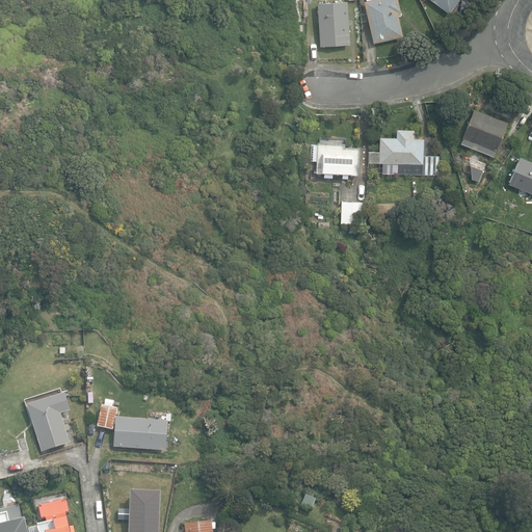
[(370,0),(365,1),(374,43),(403,36),(398,11),(400,11),(398,0),(370,0)]
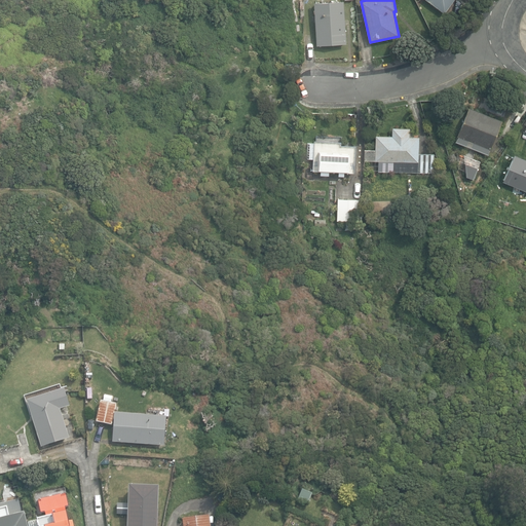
[(426,0),(444,13),(453,0),(426,0)]
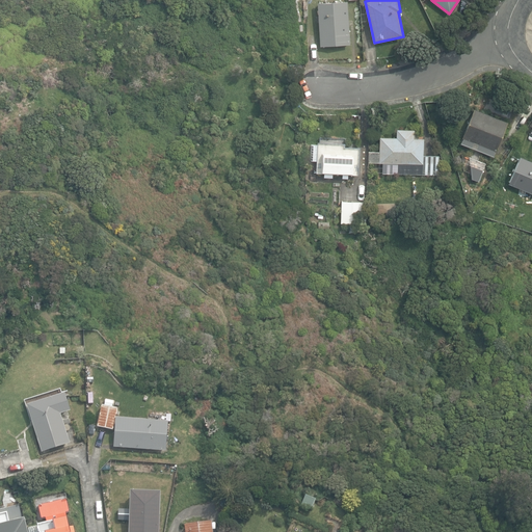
[(318,3),(321,46),(350,44),(348,1),(318,3)]
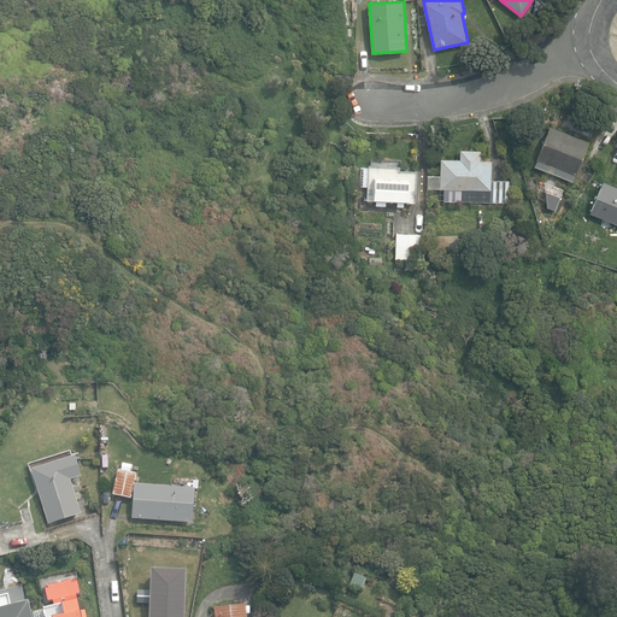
[(564,170),(576,175),(589,142),(551,127),(538,160),(558,169),(557,171),(563,174),(564,170)]
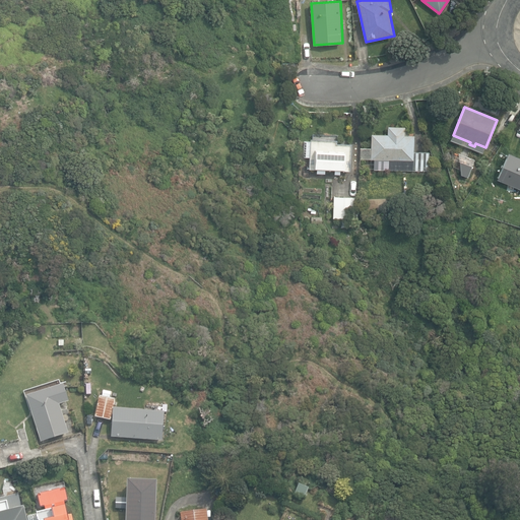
[(378,170),(430,170),(430,151),(414,151),(414,134),(409,134),(409,131),(405,131),(405,126),(388,126),(388,133),(372,133),(372,148),(361,148),(361,158),(378,158),(378,170)]
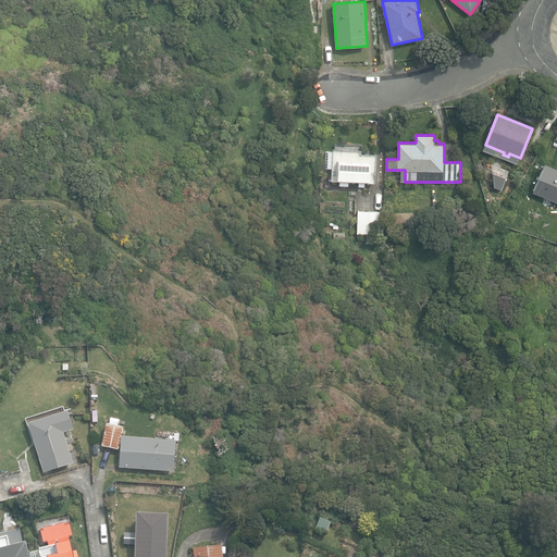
[(360,186),(364,186),(364,182),(374,182),(375,153),(361,153),(361,150),(334,149),(333,151),(326,151),(326,168),(333,169),(332,181),(339,181),(339,185),(347,185),(347,181),(360,182),(360,186)]
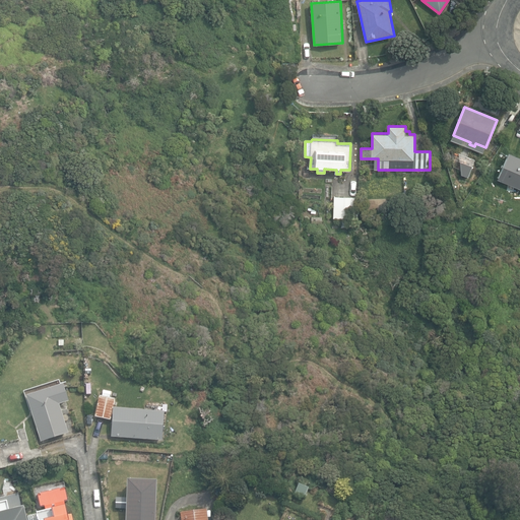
[(498,179),(519,188),(519,157),(509,152),(498,179)]
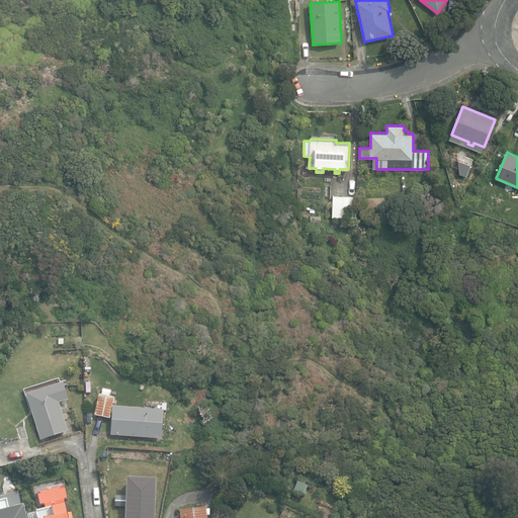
[(457,173),(466,176),(471,160),(463,157),(457,173)]
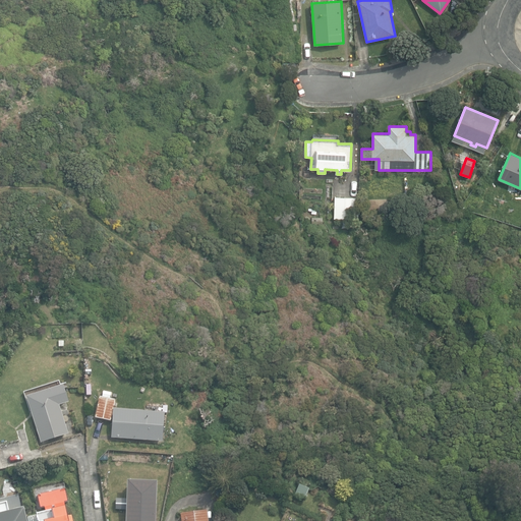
[(334,218),(356,218),(357,197),(335,196),(334,218)]
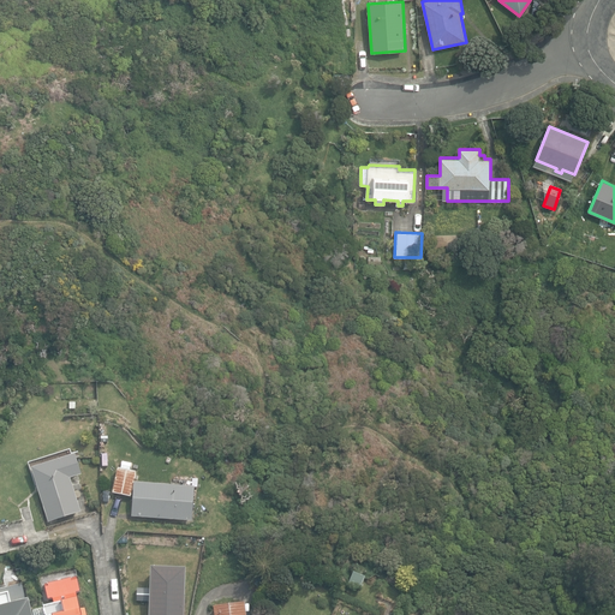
[(469,238),(443,240),(446,255),(471,252),(469,238)]
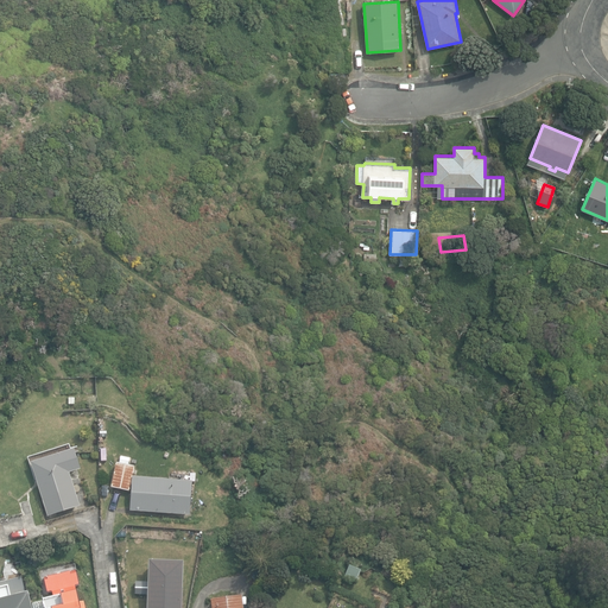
[(32,462),(49,515),(81,506),(70,473),(82,468),(75,449),(32,462)]
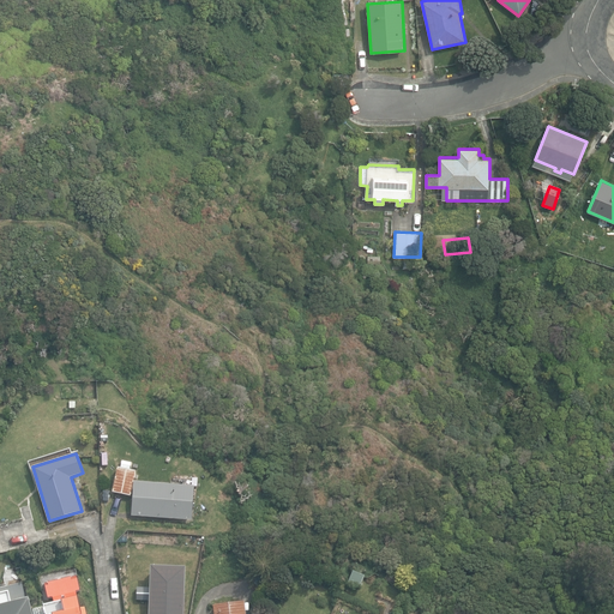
[(113,492),(132,495),(137,471),(119,467),(113,492)]
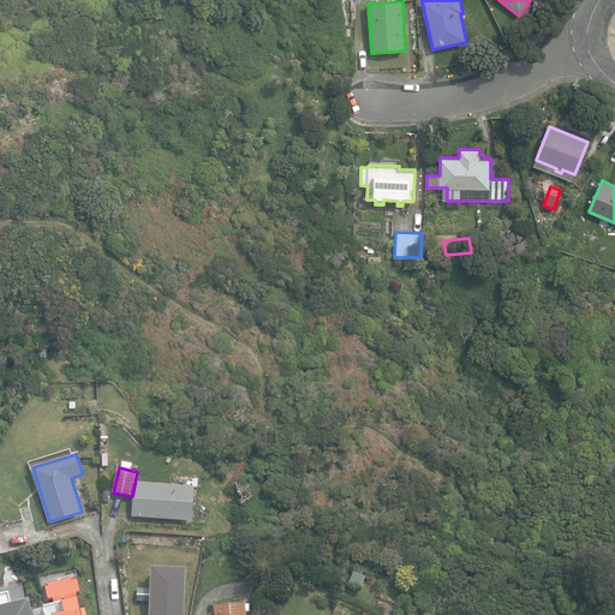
[(132,515),(193,520),(196,487),(135,482),(132,515)]
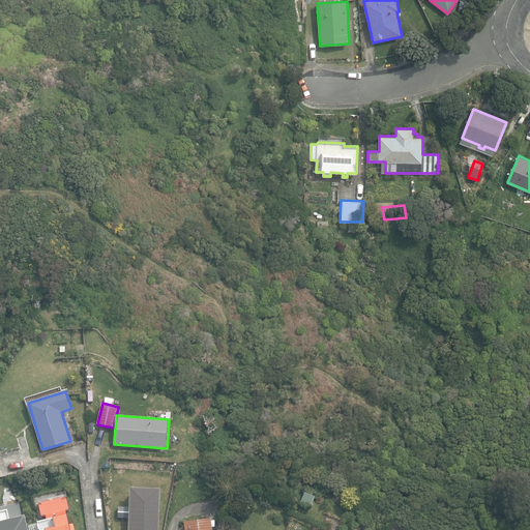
[(158,529),(160,491),(130,489),(128,529),(158,529)]
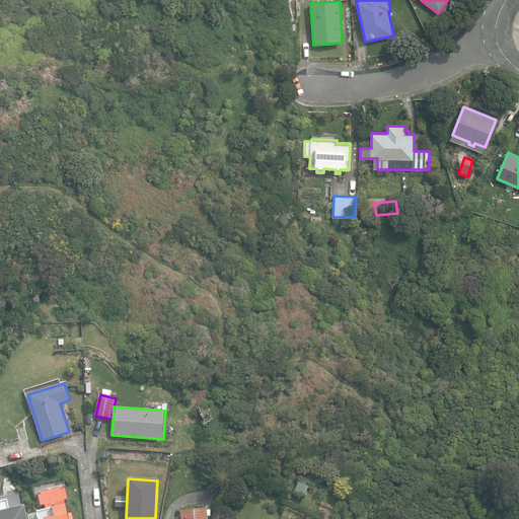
[(73,518),(72,512),(68,513),(65,500),(69,499),(66,485),(38,492),(42,506),(46,505),(49,518),(44,518),(73,518)]
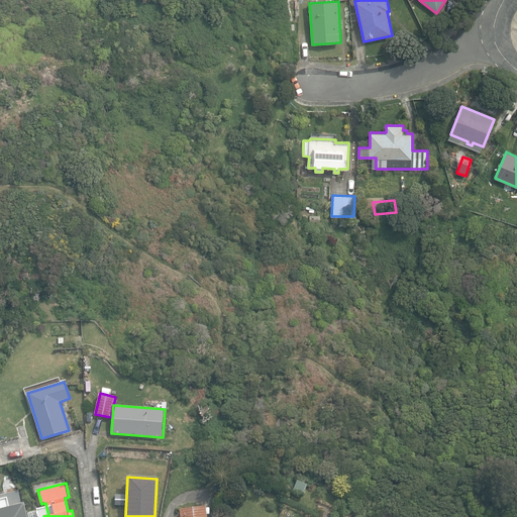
[(298,503),(302,494),(292,489),(288,499),(298,503)]
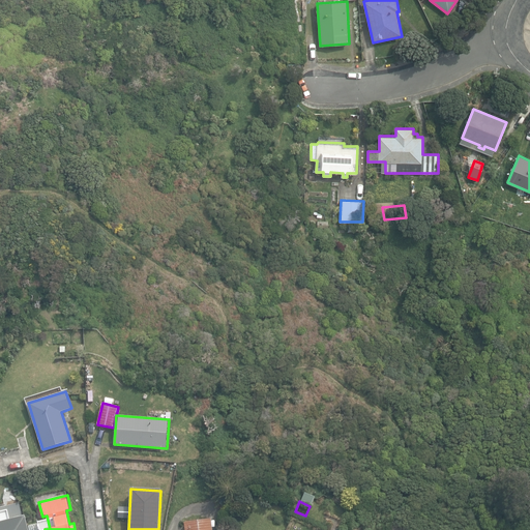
[(0,529),(28,529),(25,516),(23,516),(20,503),(0,507),(0,529)]
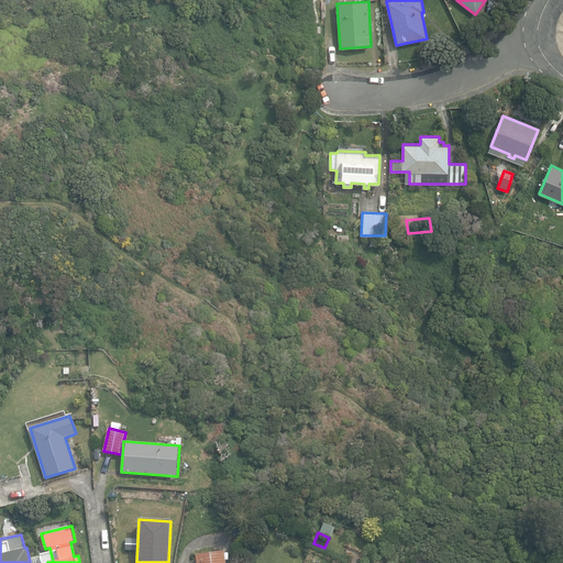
[(225,562),(224,552),(196,555),(196,562),(225,562)]
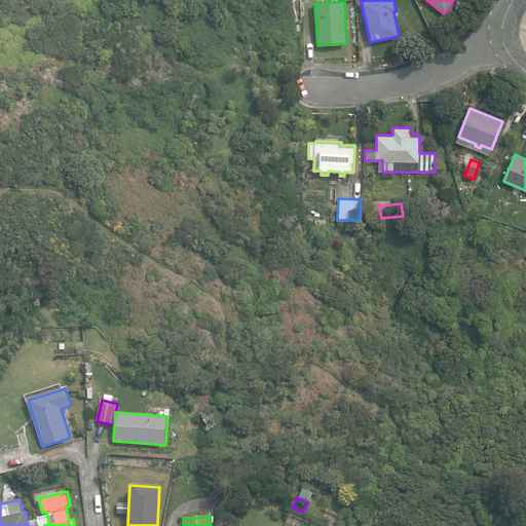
All buildings are outlined.
